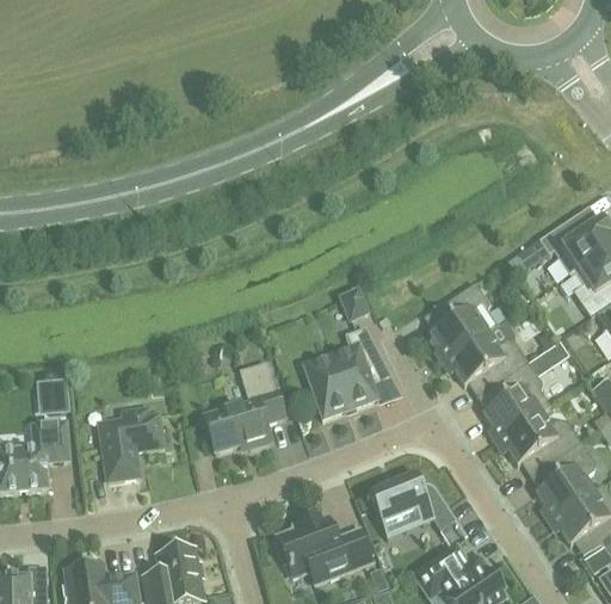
[(574,271),(610,246),(610,235),(610,234),(610,233),(602,219),(579,233),(569,219),(539,239),(549,253),(554,251),(571,276),(574,272),(574,271)]
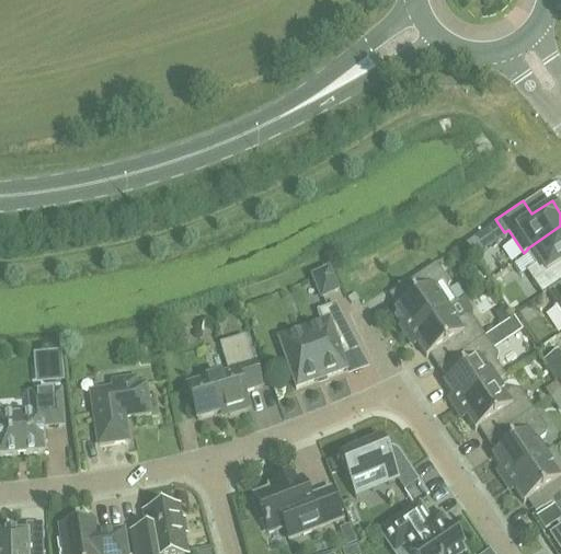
[(560,226),(527,249),(527,250),(536,261),(526,267),(542,290),(547,287),(560,277),(560,226)]
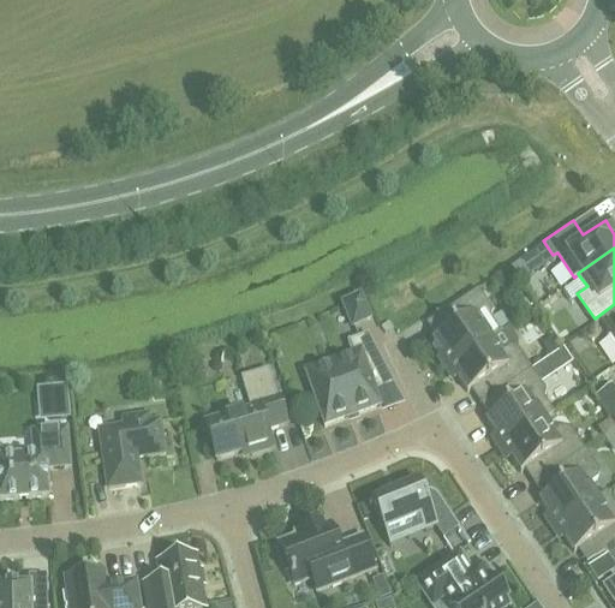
[(490,333),(491,334),(501,328),(491,313),(493,305),(478,284),(435,313),(445,327),(433,335),(442,350),(437,353),(445,364),(490,333)]
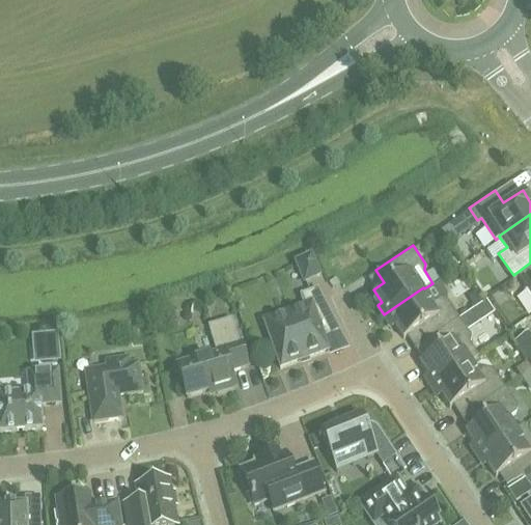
[(296,257),(299,263),(305,277),(319,270),(313,256),(311,251),(296,257)]
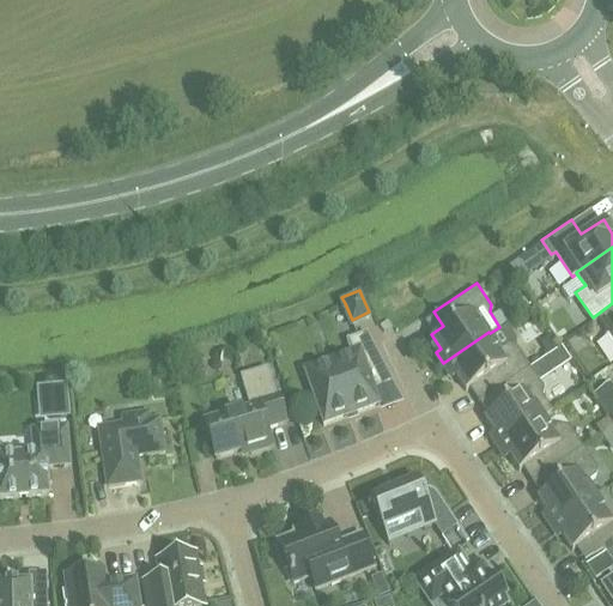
[(612,303),(598,314),(612,338),(612,303)]
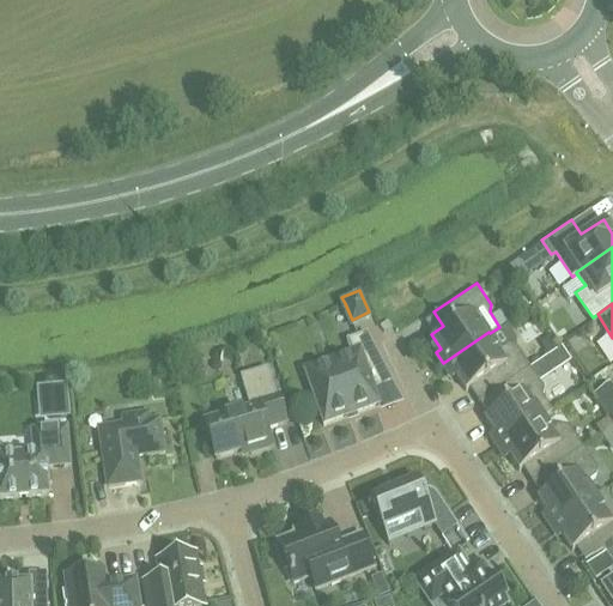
[(346,334),(351,349),(307,364),(303,365),(323,420),(380,400),(378,397),(374,386),(394,379),(366,327),(346,334)]
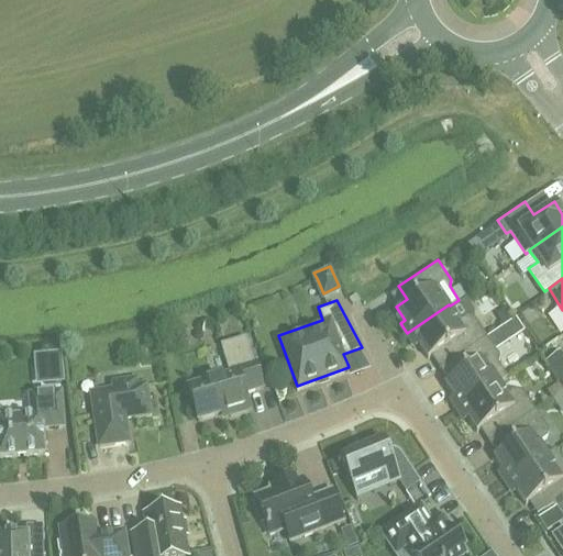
[(457,318),(450,306),(449,304),(407,333),(414,343),(419,340),(428,354),(439,346),(448,359),(486,333),(474,313),(466,312),(457,318)]
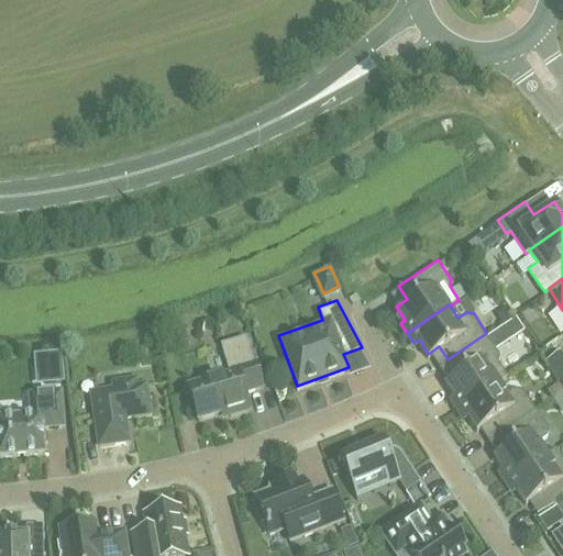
[(253,358),(245,333),(221,341),(230,370),(188,382),(198,417),(229,407),(230,411),(249,406),(244,388),(262,382),(255,358),(253,358)]
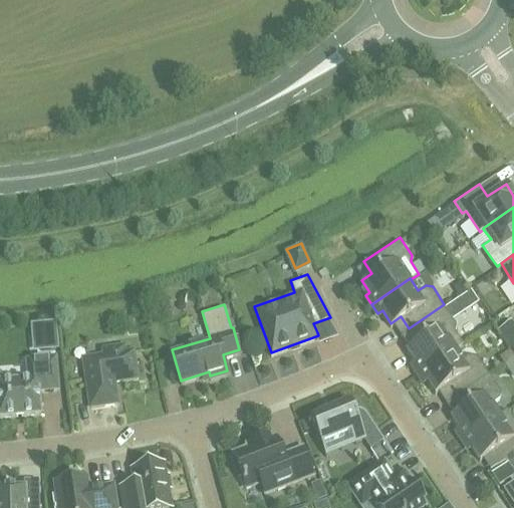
[(444,304),(409,328),(416,339),(406,346),(415,358),(410,362),(416,371),(455,345),(455,346),(463,340),(455,328),(456,321),(444,304)]
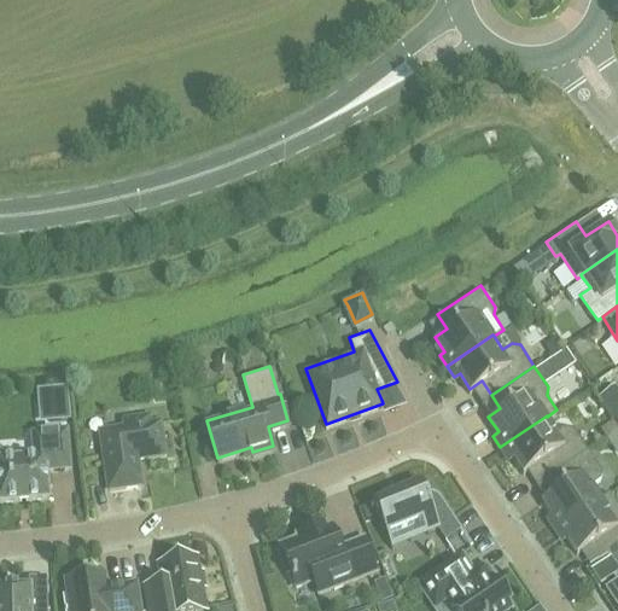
[(66,389),(36,389),(38,418),(66,418),(66,389)]
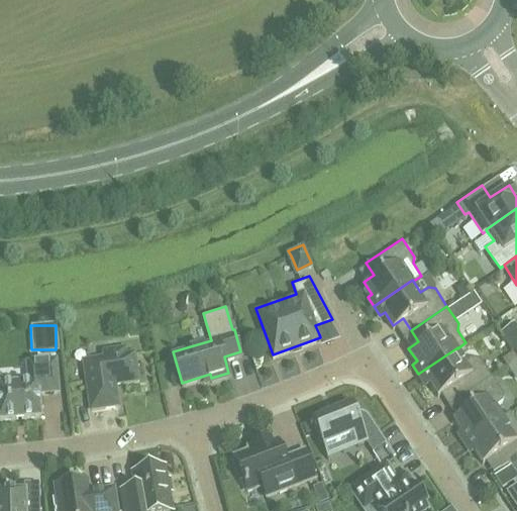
[(84,358),(91,405),(117,402),(114,380),(137,376),(133,350),(125,351),(124,345),(104,348),(105,354),(84,358)]
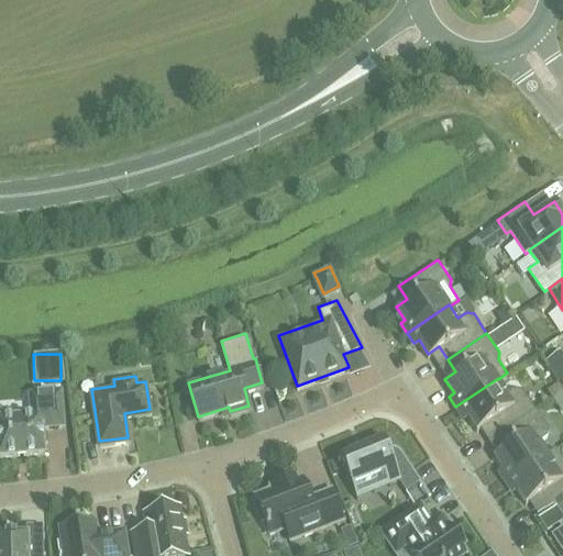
[(506,391),(498,379),(498,378),(455,407),(462,417),(467,413),(476,426),(487,420),(496,432),(536,406),(522,386),(516,385),(506,391)]
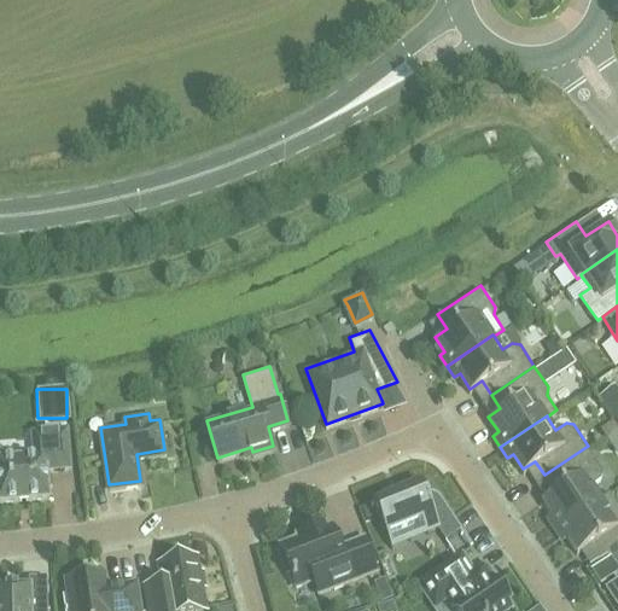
[(0,498),(50,494),(50,492),(48,492),(46,466),(69,464),(69,465),(71,465),(68,424),(30,428),(33,452),(0,454),(0,498)]
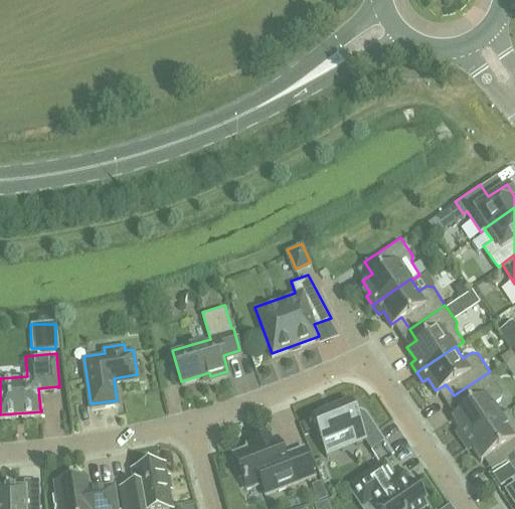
[(490,371),(454,395),(462,407),(452,414),(460,427),(456,430),(462,439),(500,413),(500,412),(492,401),(501,396),(502,389),(490,371)]
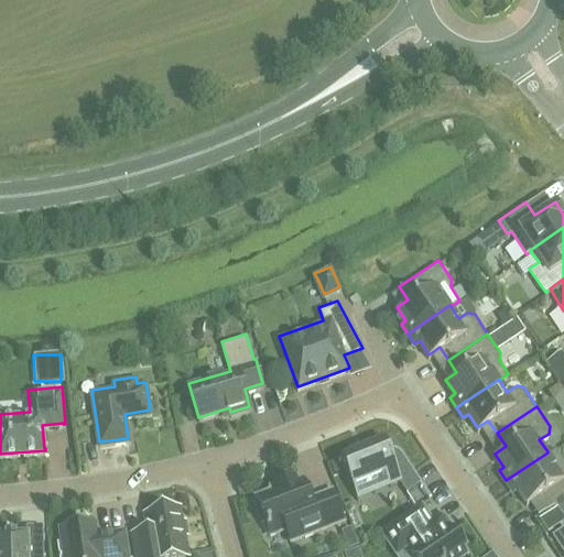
[(394,446),(388,446),(382,433),(338,454),(357,497),(399,479),(405,488),(421,477),(399,447),(394,446)]
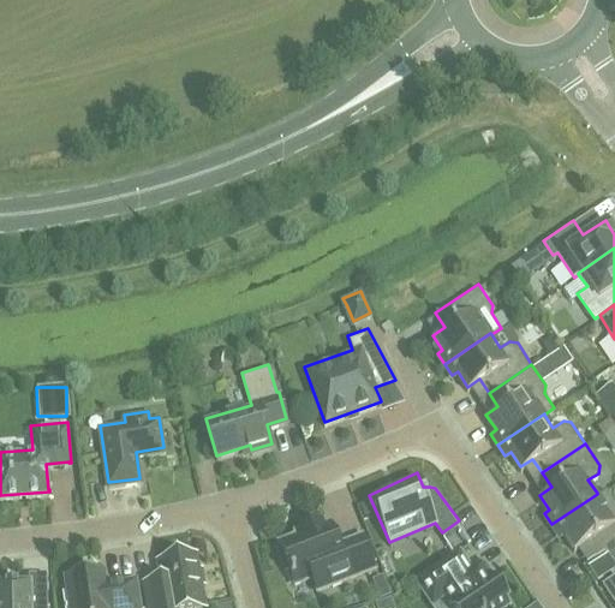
[(614,498),(607,486),(597,493),(597,494),(551,524),(559,535),(563,531),(574,547),(586,538),(595,553),(614,538),(614,498)]
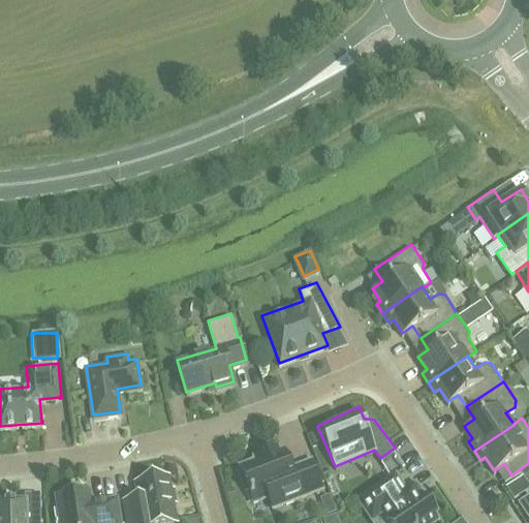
[(278,444),(254,454),(255,457),(240,463),(242,469),(239,470),(245,486),(248,485),(253,498),(281,488),(285,499),(322,486),(311,457),(297,463),(298,466),(291,468),(283,445),(279,448),(278,444)]
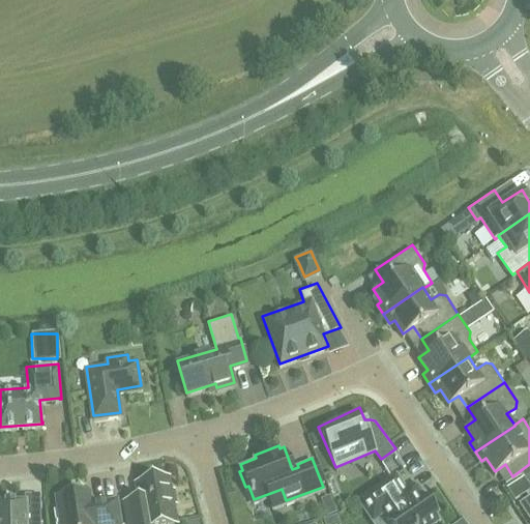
[(394,471),(361,493),(376,515),(388,520),(391,523),(425,523),(437,517),(434,514),(437,512),(423,493),(421,494),(414,483),(406,488),(394,471)]
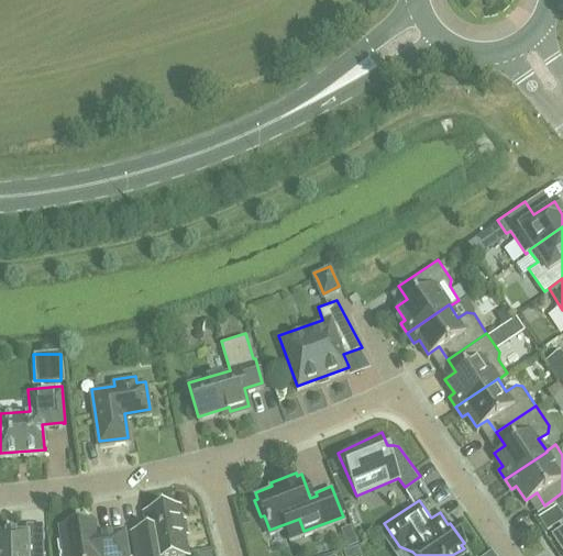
[(181,516),(179,503),(144,510),(147,526),(132,530),(136,555),(166,555),(187,552),(184,531),(187,531),(184,515),(181,516)]
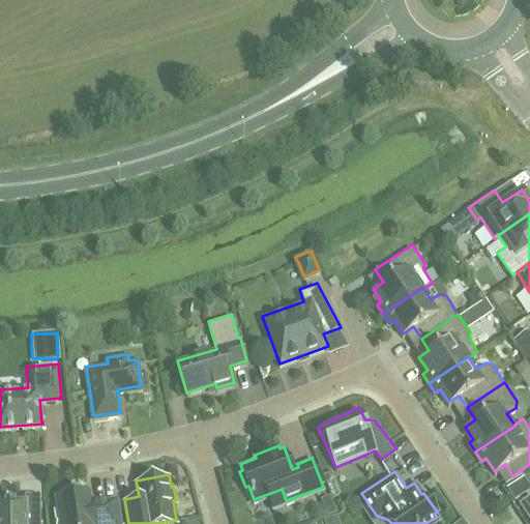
[(90,501),(88,489),(57,493),(59,506),(54,506),(56,523),(61,523),(124,523),(124,522),(119,522),(116,497),(90,501)]
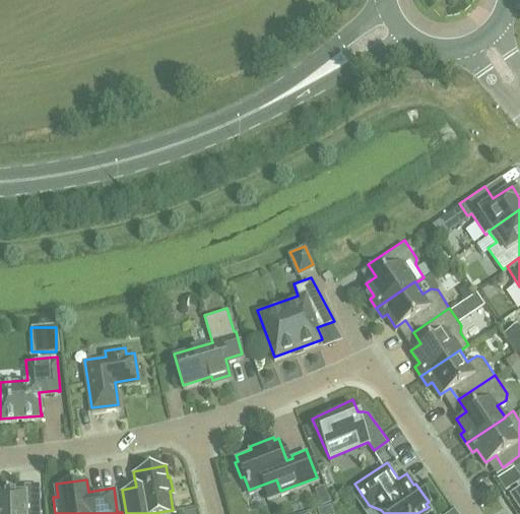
[(519,483),(509,492),(519,508),(519,483)]
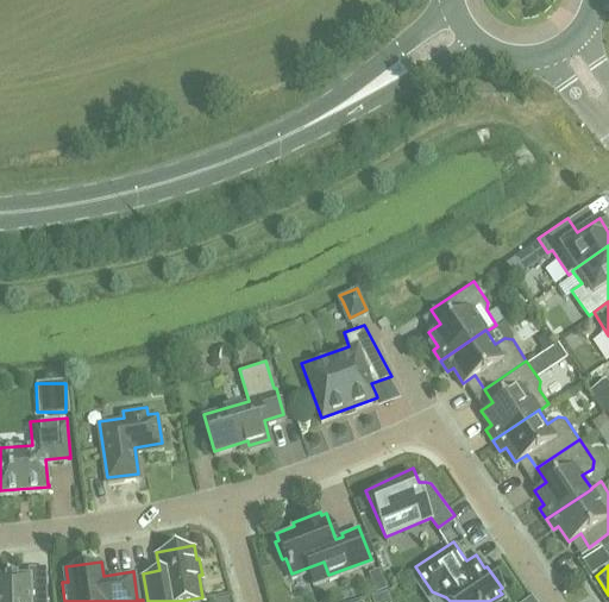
[(0,572),(0,601),(45,601),(45,589),(31,590),(30,575),(31,575),(31,572),(0,572)]
